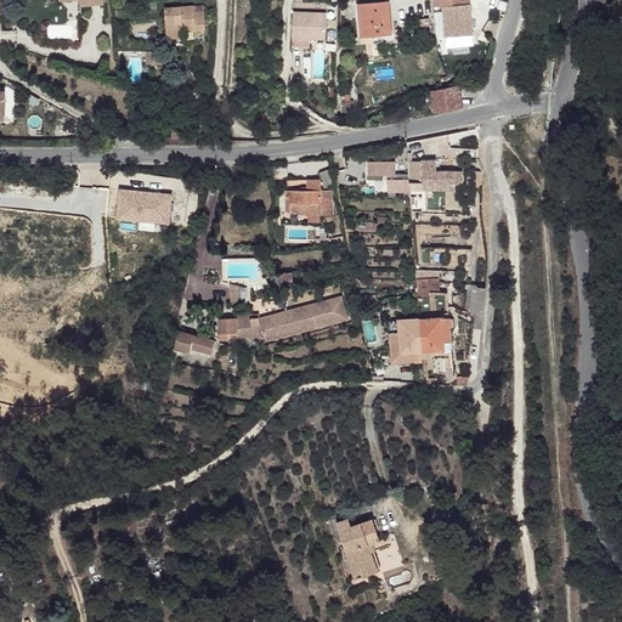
[(77,0),(78,4),(78,10),(102,9),(101,0),(77,0)]
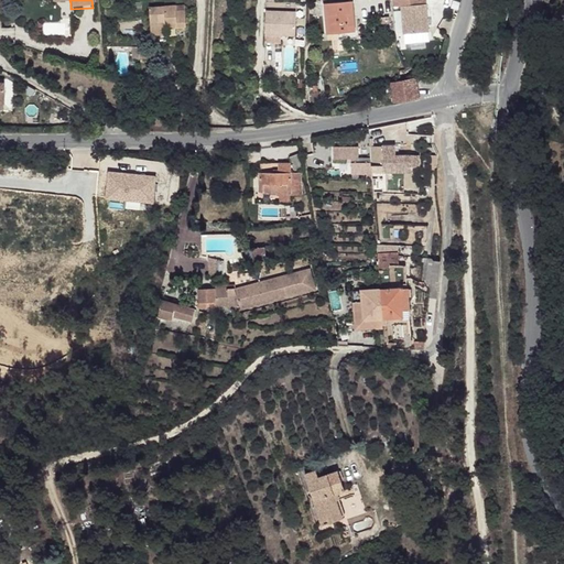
[(333,0),(323,0),(324,4),(325,3),(329,33),(338,32),(356,31),(353,1),(334,2),(333,0)]
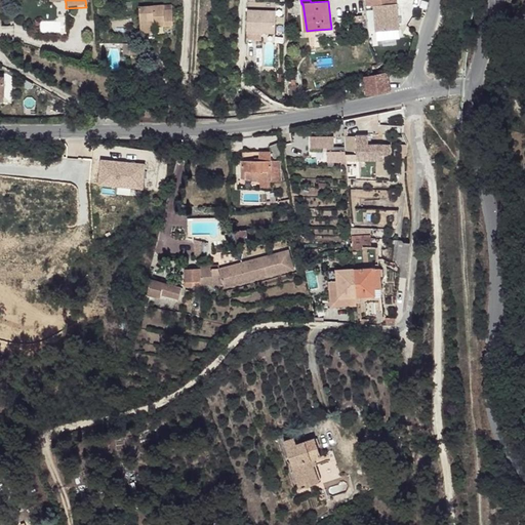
[(400,27),(397,0),(365,0),(366,5),(372,4),(374,28),(400,27)]
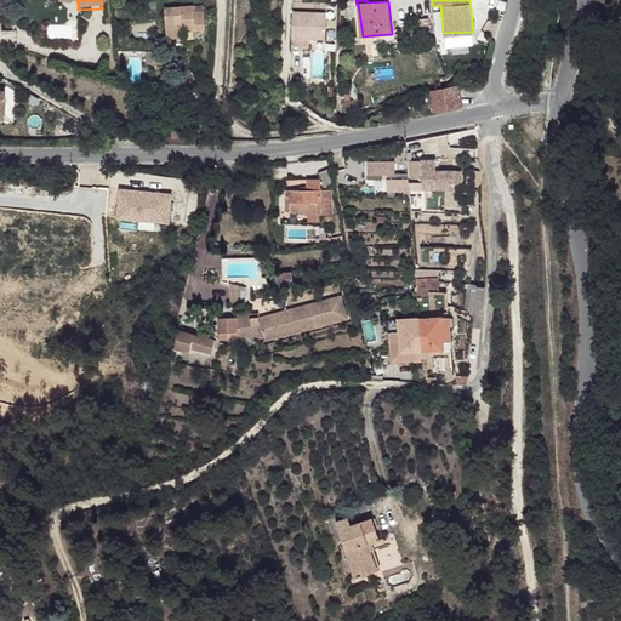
[(328,4),(294,3),(292,38),(308,38),(326,39),(328,4)]
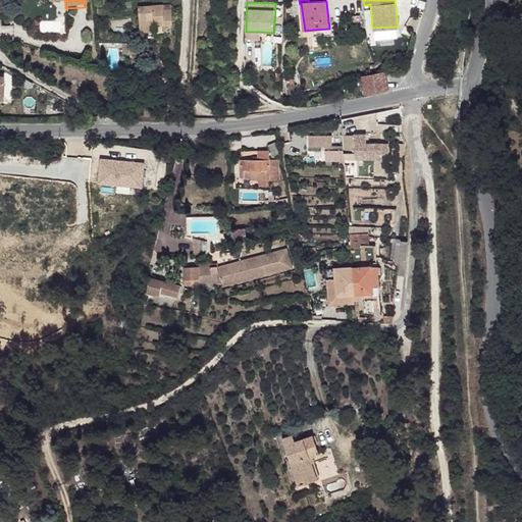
[(164,3),(140,6),(142,31),(155,30),(155,25),(174,23),(173,7),(164,7),(164,3)]
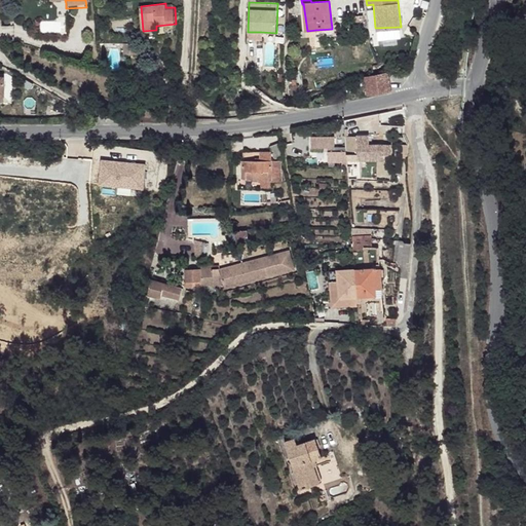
[(332,29),(315,30),(316,38),(333,36),(332,29)]
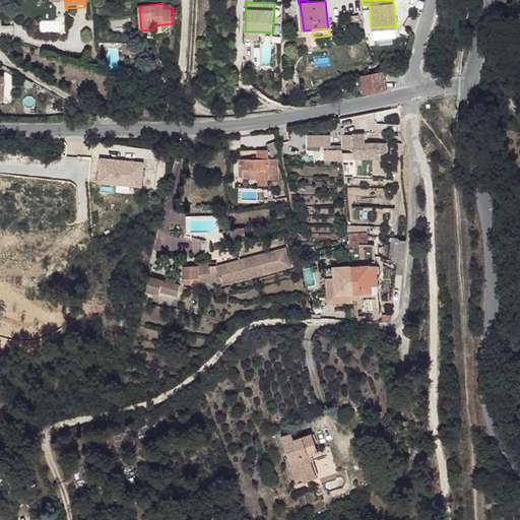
[(258,31),(245,31),(245,42),(258,42),(258,31)]
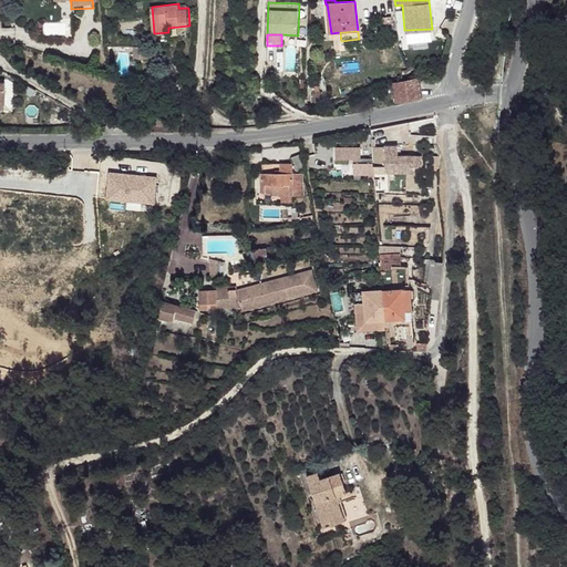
[(147,49),(134,48),(134,59),(146,61),(147,49)]
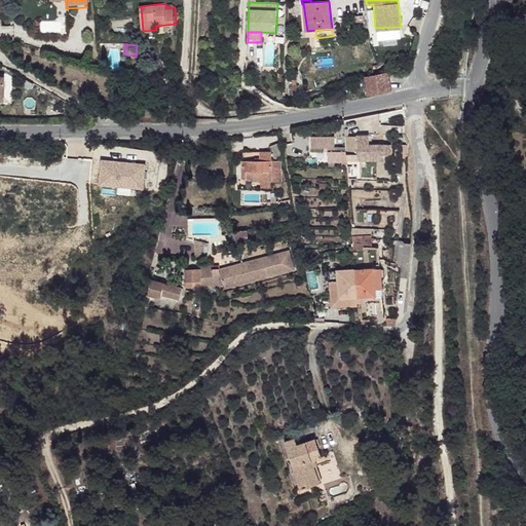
[(365,80),(367,95),(390,90),(387,73),(365,77),(365,80)]
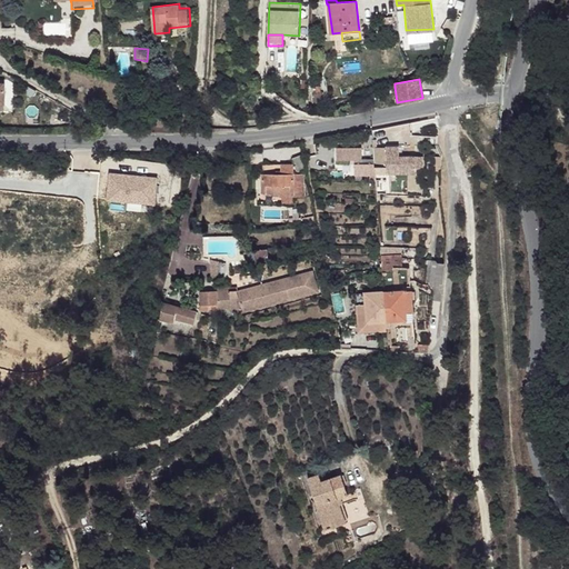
[(385,157),(385,159),(397,159),(397,148),(385,147),(385,157)]
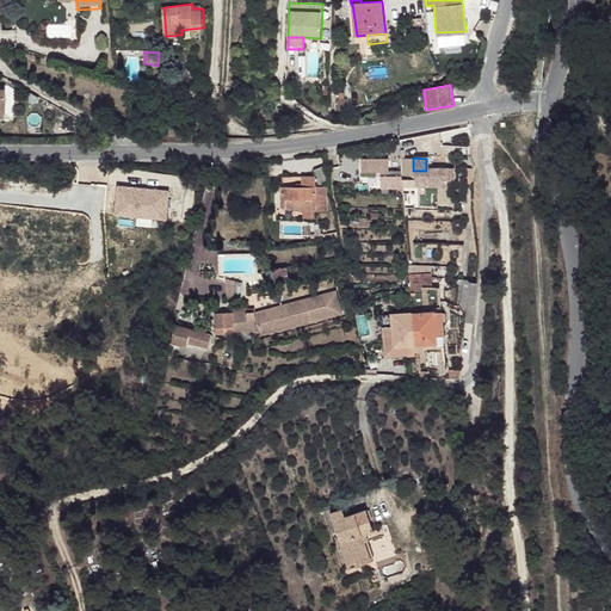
[(369,162),(368,171),(386,171),(386,160),(369,160),(369,162)]
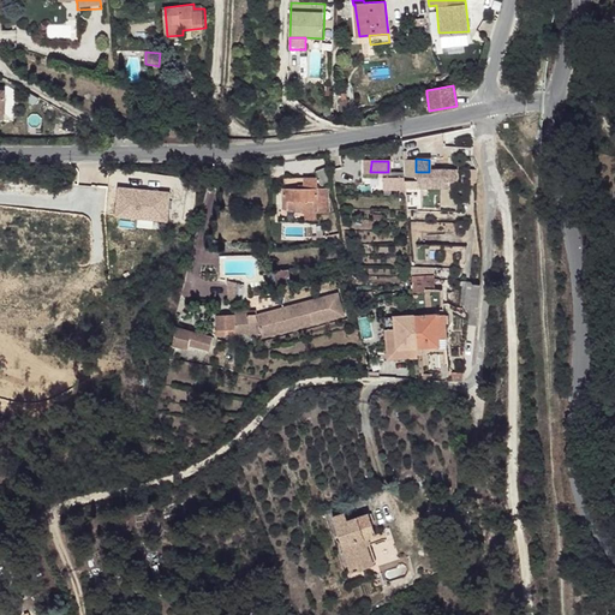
[(321,184),(330,181),(326,166),(315,168),(321,184)]
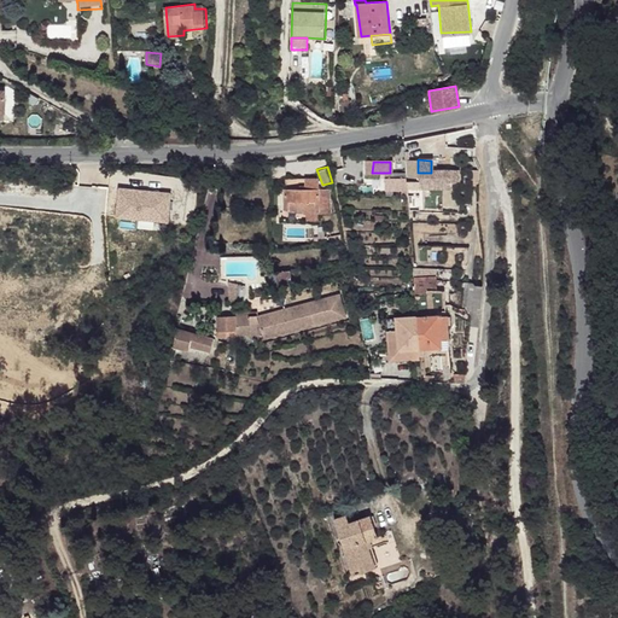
[(418,173),(418,187),(449,187),(449,174),(431,173),(418,173)]
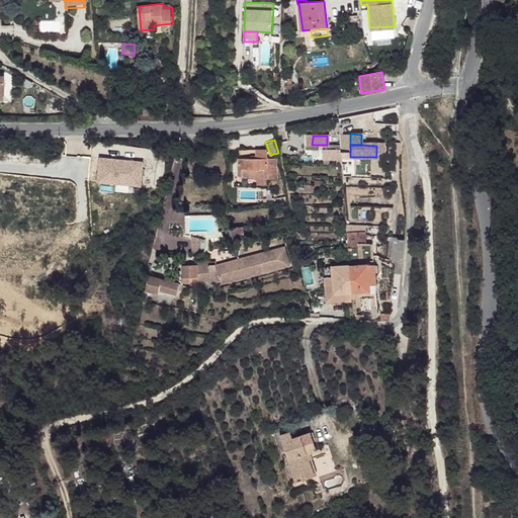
[(255,149),(255,158),(266,157),(265,148),(255,149)]
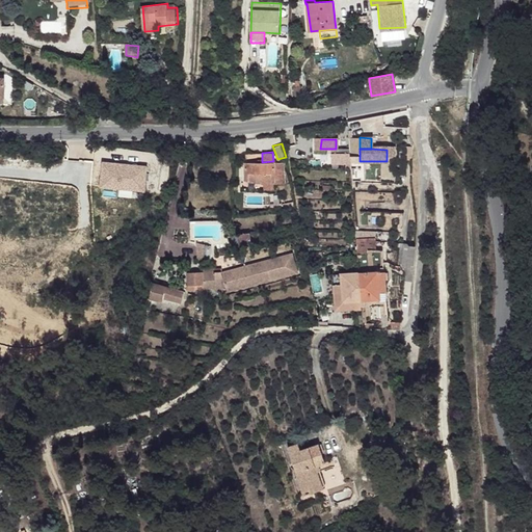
[(283,160),(273,161),(273,173),(284,173),(283,160)]
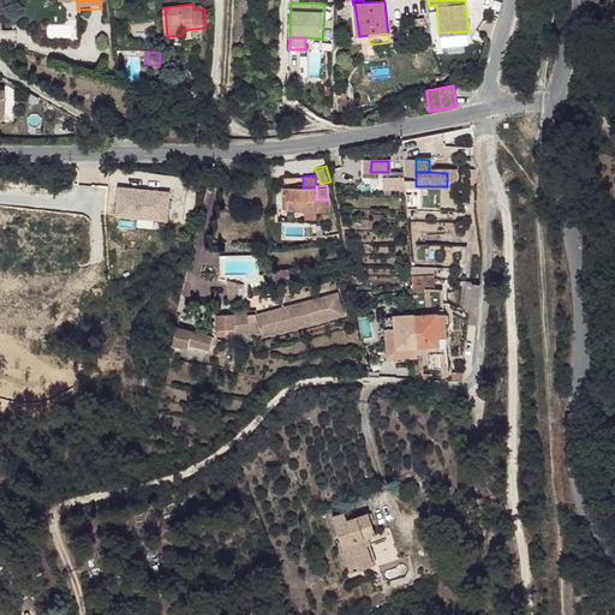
[(303,187),(280,187),(281,209),(293,208),(293,210),(304,209),(304,220),(316,219),(316,212),(328,212),(328,199),(316,199),(316,186),(303,187)]
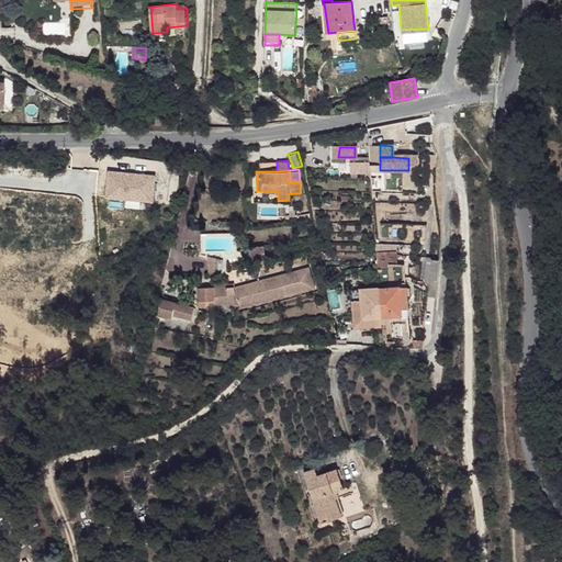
[(397,260),(396,249),(378,250),(379,262),(397,260)]
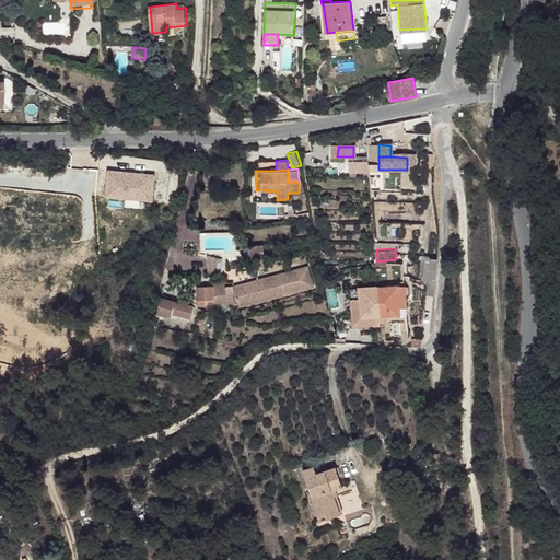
[(224,260),(209,256),(210,275),(225,275),(224,260)]
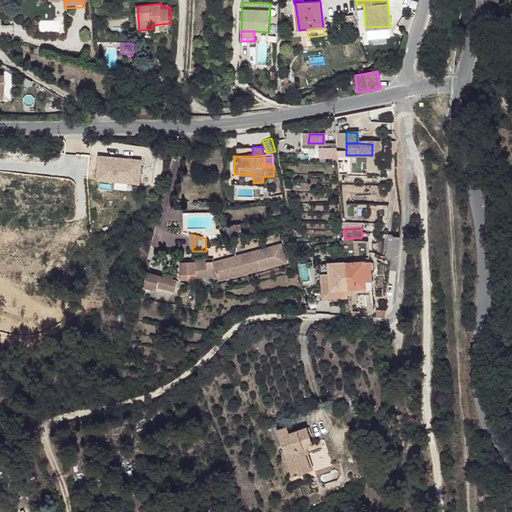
[(216,260),(212,261),(212,278),(218,281),(288,260),(282,243),(216,262),(216,260)]
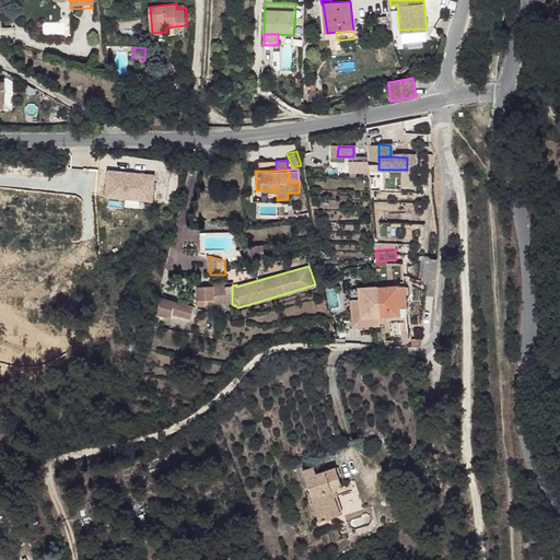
[(361,316),(378,316),(378,314),(377,286),(376,284),(359,287),(361,316)]
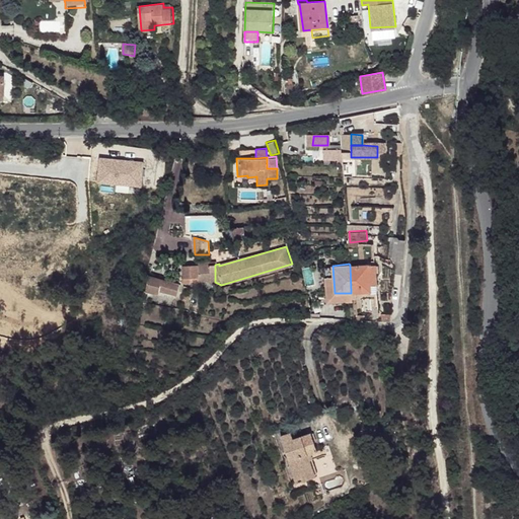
[(350,265),(351,291),(369,290),(368,264),(350,265)]
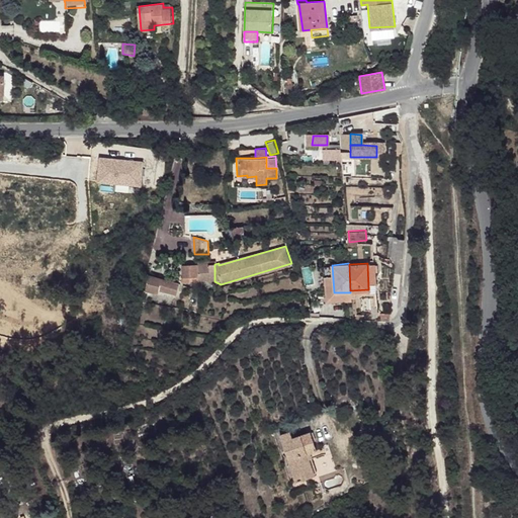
[(367,263),(368,289),(375,288),(373,263),(367,263)]
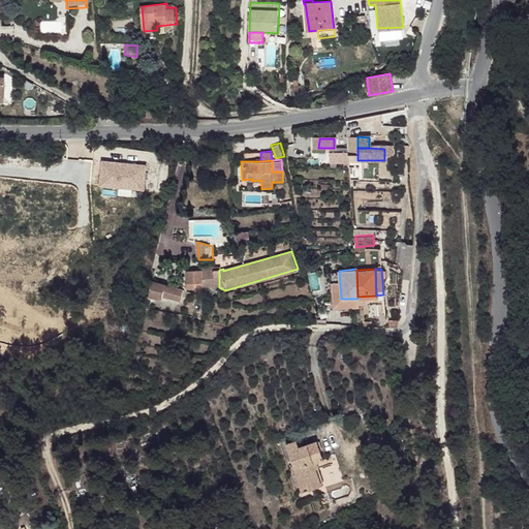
[(188,271),(189,286),(194,286),(195,281),(204,280),(204,285),(214,284),(215,271),(188,271)]
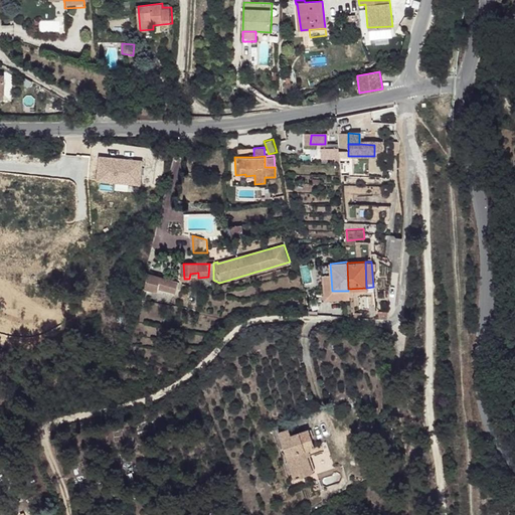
[(325,300),(349,299),(348,291),(332,291),(330,264),(323,264),(325,300)]
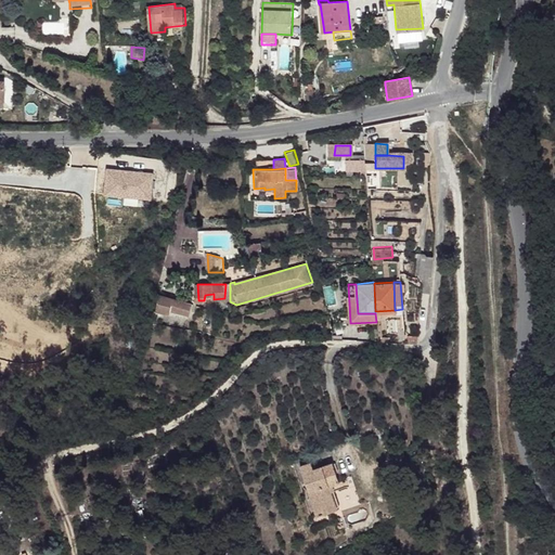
[(160,293),(158,301),(192,310),(194,301),(160,293)]
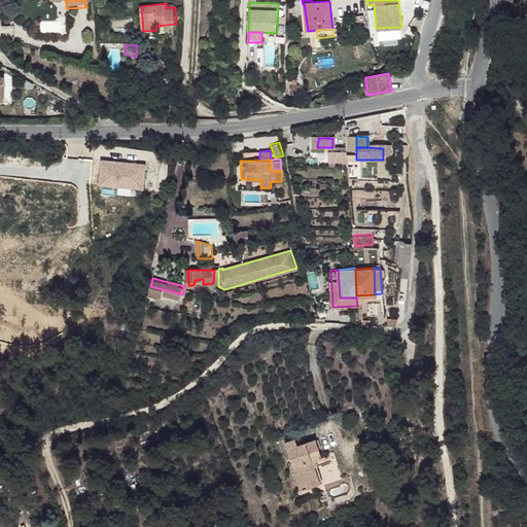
[(286,444),(302,491),(315,486),(310,469),(316,466),(315,460),(324,457),(319,441),(300,446),(297,441),(286,444)]
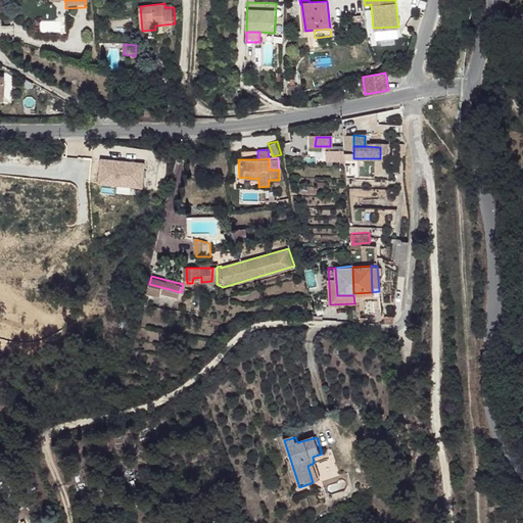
[(307,466),(313,482),(320,481),(314,463),(307,466)]
